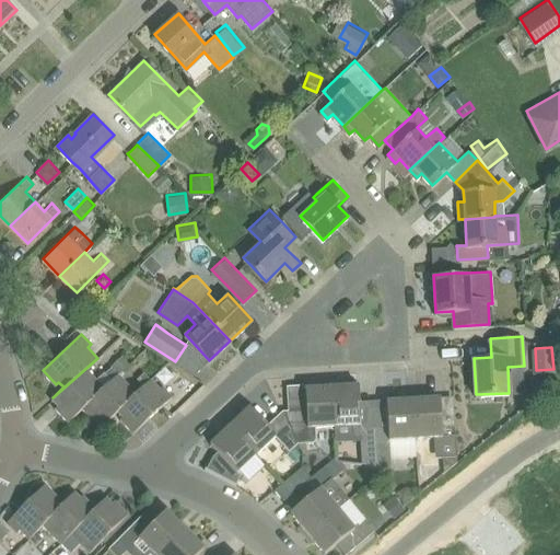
[(123,354),(113,363),(118,370),(126,363),(129,360),(123,354)]
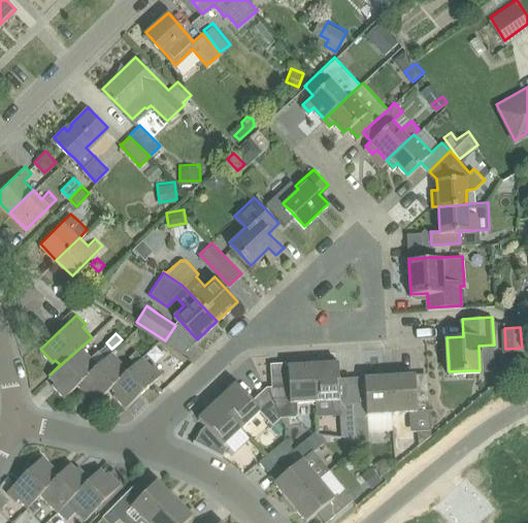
[(92,337),(50,374),(55,380),(53,383),(64,395),(78,383),(111,352),(105,345),(92,357),(81,347),(92,337)]
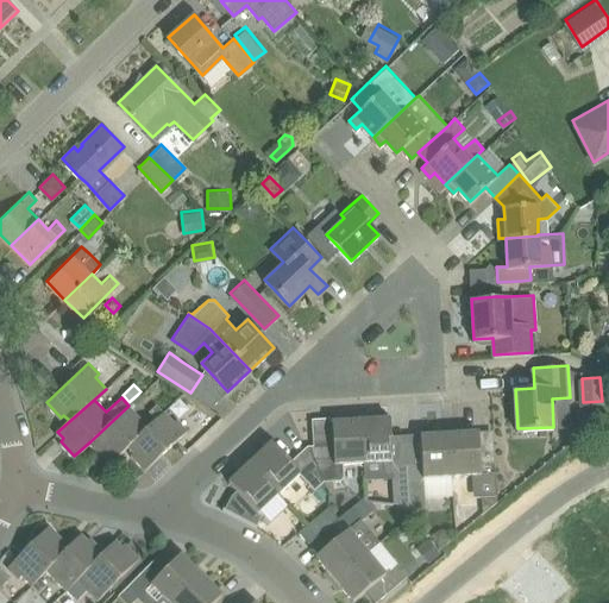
[(157,418),(164,412),(156,403),(150,409),(157,418)]
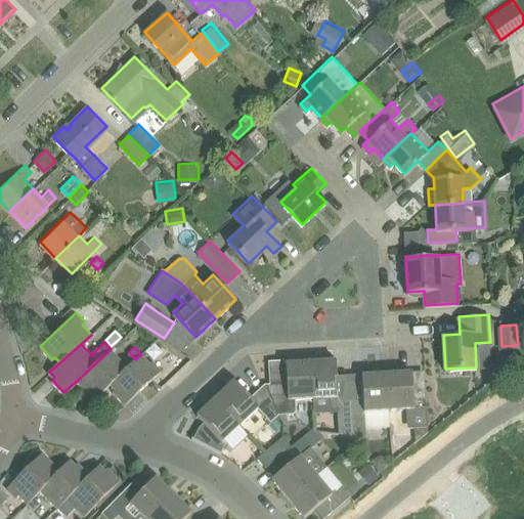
[(111,383),(127,366),(121,359),(111,349),(78,380),(89,392),(91,390),(96,395),(111,383)]
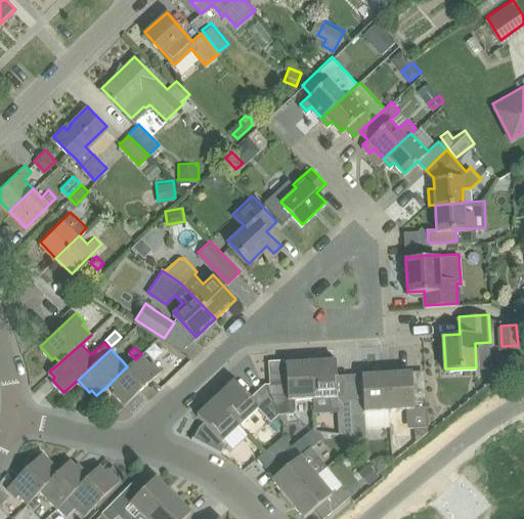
[(127,366),(111,383),(116,387),(113,390),(125,402),(161,369),(151,359),(148,362),(141,354),(135,359),(127,366)]
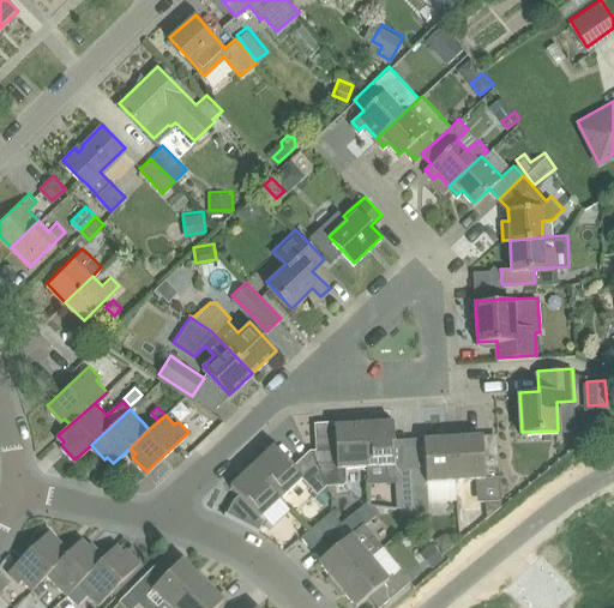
[(347,479),(347,465),(366,464),(363,417),(351,419),(351,422),(335,423),(336,446),(311,447),(326,483),(343,482),(347,479)]
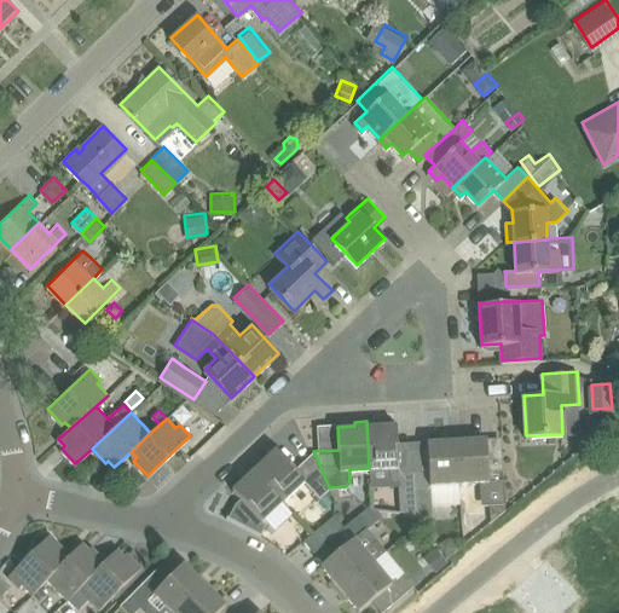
[(392,480),(398,480),(400,509),(416,513),(416,501),(414,468),(412,458),(398,458),(398,447),(397,423),(379,424),(377,421),(366,421),(369,468),(388,467),(389,475),(392,480)]
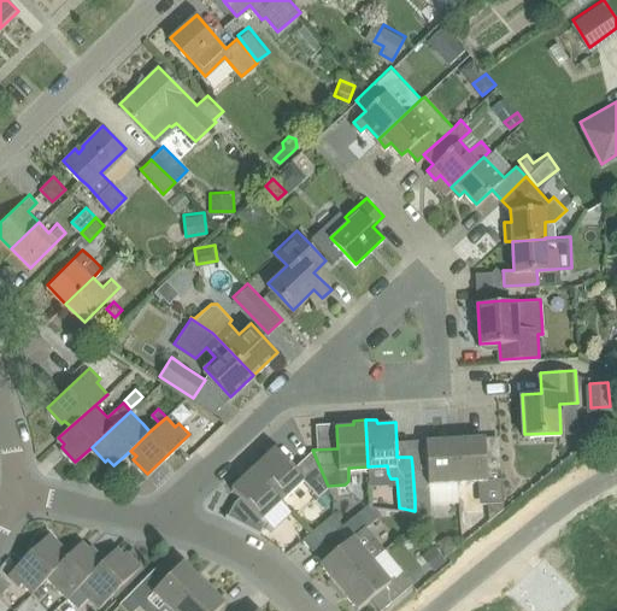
[(504,506),(504,505),(503,487),(501,463),(486,463),(485,435),(466,436),(466,433),(454,434),(457,479),(477,477),(479,503),(487,501),(488,518),(504,506)]
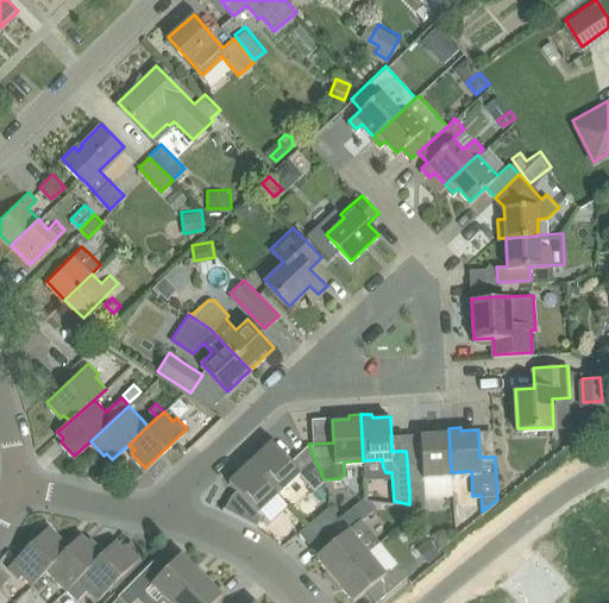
[(420,433),(421,459),(407,460),(409,492),(409,504),(425,507),(424,475),(451,472),(449,428),(438,428),(438,432),(420,433)]
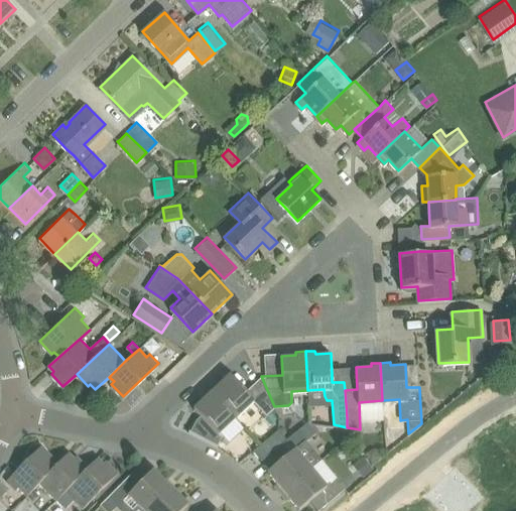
[(217,381),(210,387),(236,415),(253,400),(261,407),(260,407),(266,413),(274,406),(261,376),(260,376),(246,389),(230,373),(219,383),(217,381)]
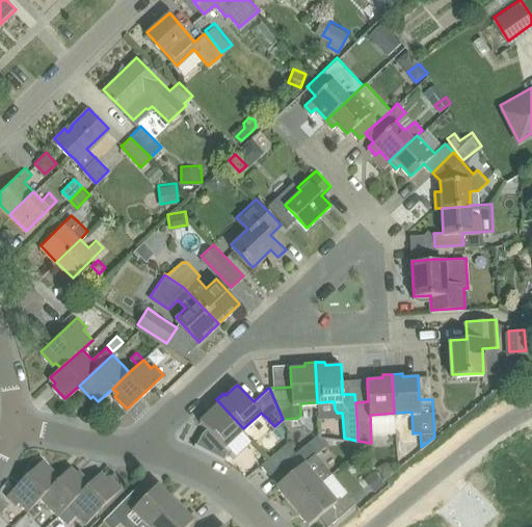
[(240,431),(242,429),(243,428),(216,399),(209,406),(211,409),(200,419),(207,427),(203,431),(196,443),(195,442),(194,443),(224,458),(225,457),(224,457),(229,449),(230,449),(225,445),(228,444),(240,431)]
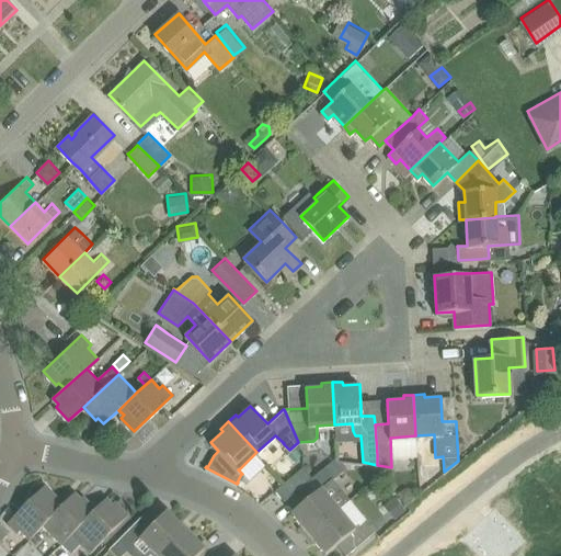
[(338,507),(348,498),(333,478),(343,468),(333,457),(312,476),(301,485),(310,495),(290,511),(301,523),(298,525),(305,534),(338,507)]
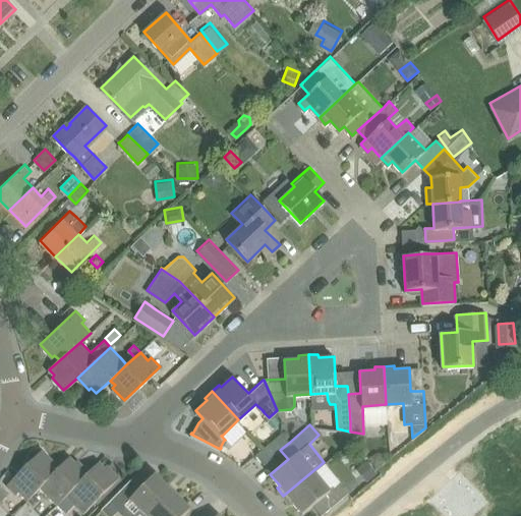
[(264,463),(280,450),(290,442),(281,432),(255,453),(264,463)]
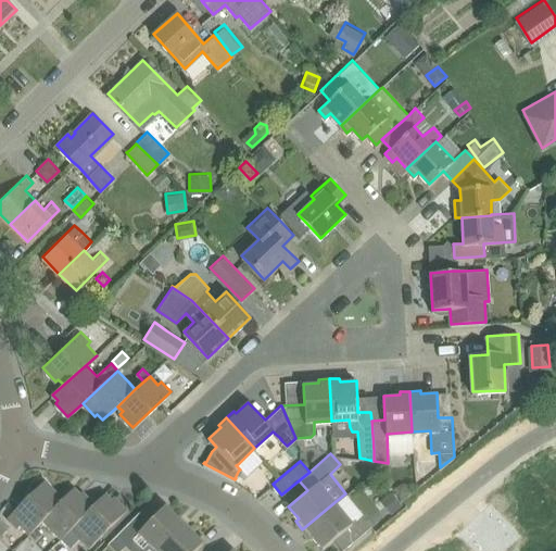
[(41,520),(61,500),(60,500),(55,495),(58,492),(45,478),(8,516),(19,527),(21,525),(28,533),(35,525),(41,520)]
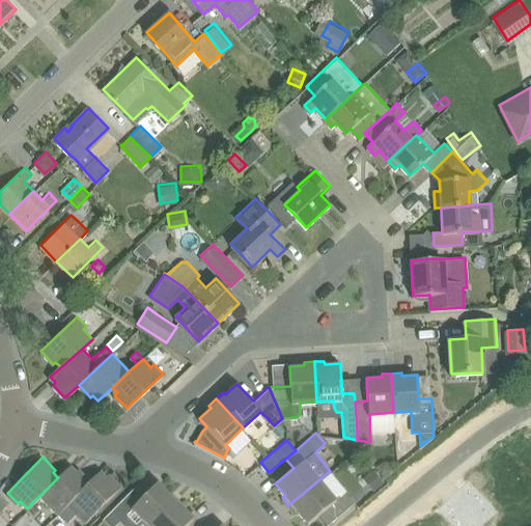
[(71,500),(91,480),(90,479),(78,468),(76,470),(71,464),(58,477),(39,496),(57,514),(71,500)]
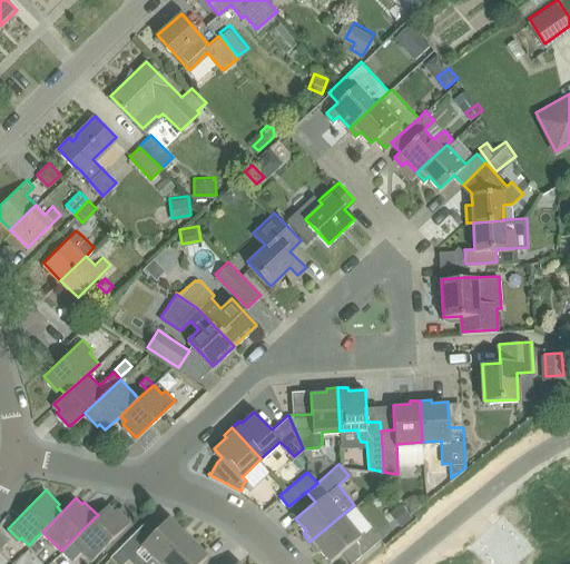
[(390,510),(402,524),(412,515),(400,501),(390,510)]
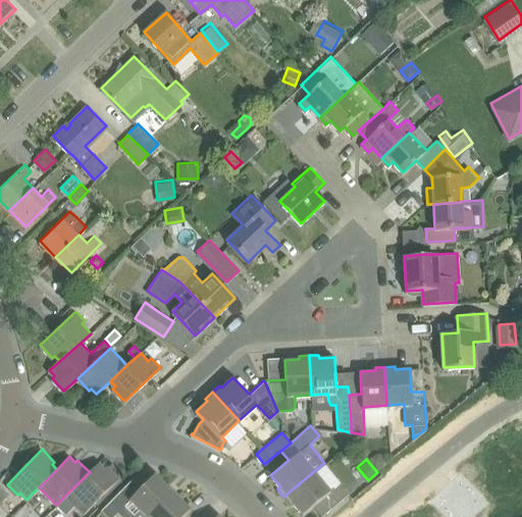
[(89,471),(90,472),(69,492),(76,500),(74,502),(84,512),(104,492),(119,477),(106,464),(104,467),(99,462),(99,461),(89,471)]
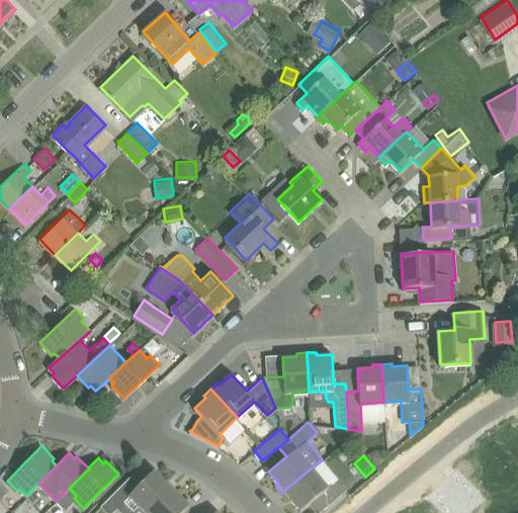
[(320,511),(335,498),(347,488),(338,478),(332,483),(330,481),(325,485),(312,467),(281,493),(288,500),(290,498),(300,510),(311,501),(320,511)]
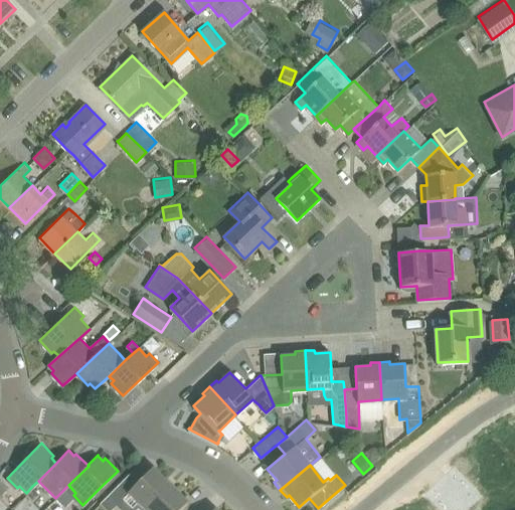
[(163,478),(152,467),(140,479),(138,481),(126,493),(136,503),(128,509),(144,509),(172,482),(165,475),(163,478)]
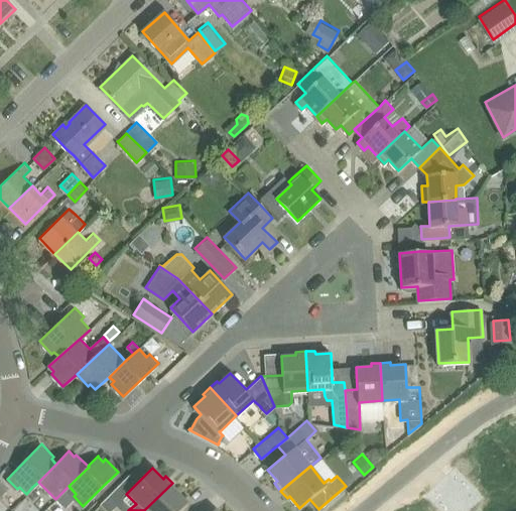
[(178,510),(187,503),(182,497),(177,492),(179,490),(174,484),(172,483),(144,510),(178,510)]
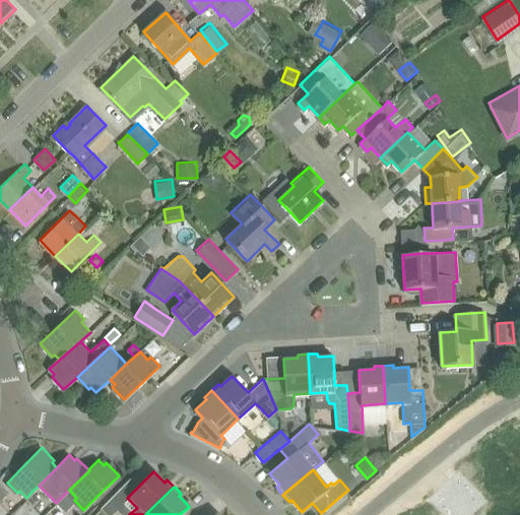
[(33,491),(26,498),(33,504),(39,498),(33,491)]
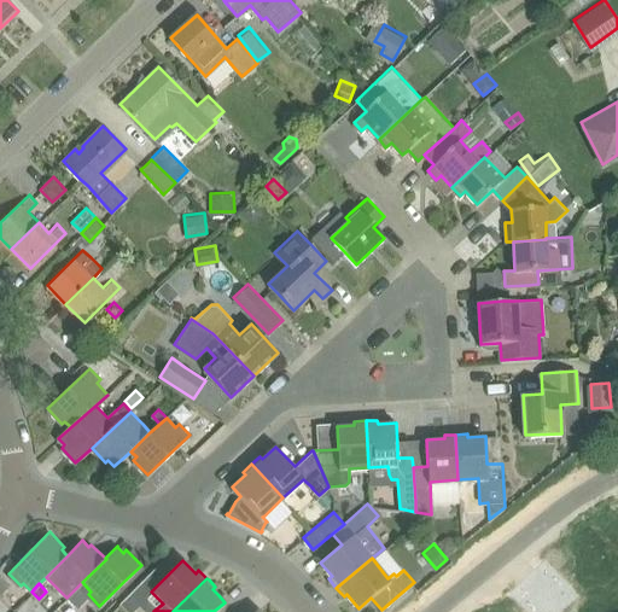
[(120,601),(128,611),(130,611),(147,596),(135,586),(120,601)]
